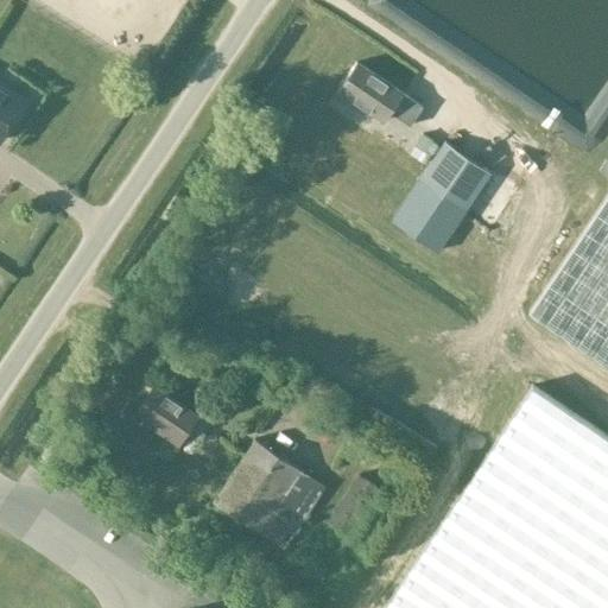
[(423,107),(404,94),(356,62),(339,90),(385,121),(391,112),(411,125),(423,107)]
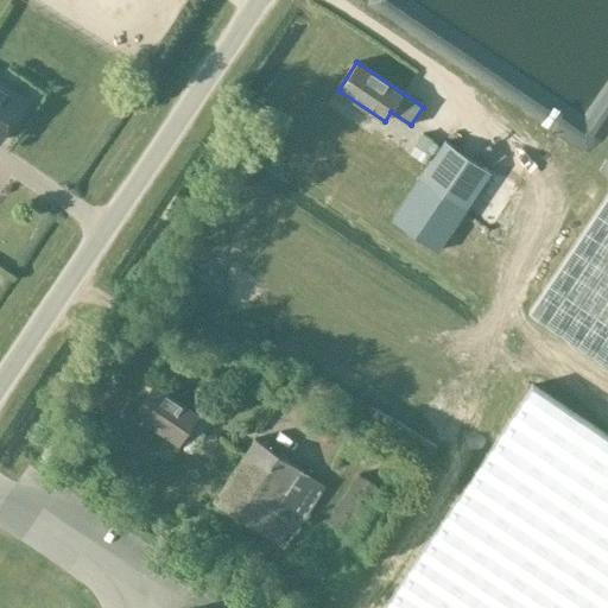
[(0,141),(26,103),(0,84),(0,141)]
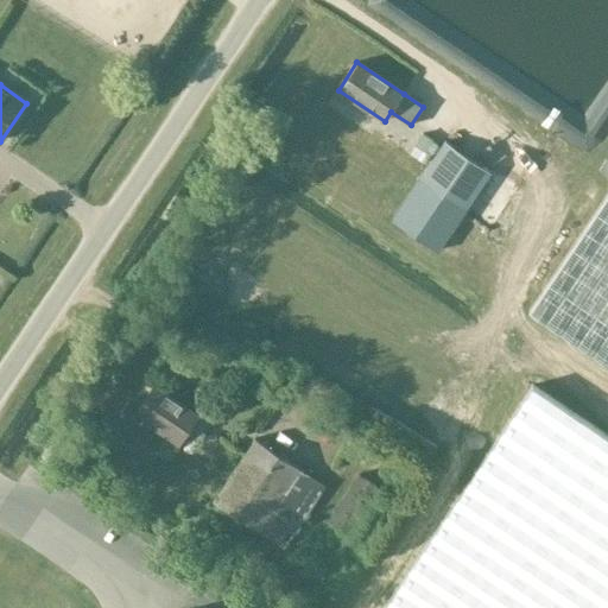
[(492,172),(445,141),(420,179),(466,210),(492,172)]
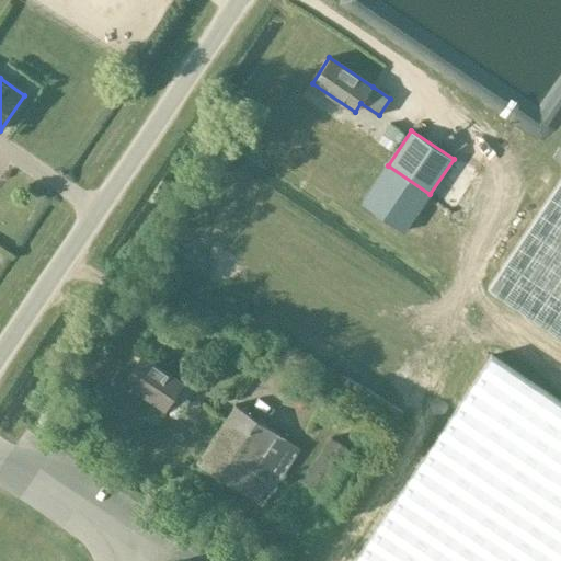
[(560,178),(488,287),(560,336),(560,178)]
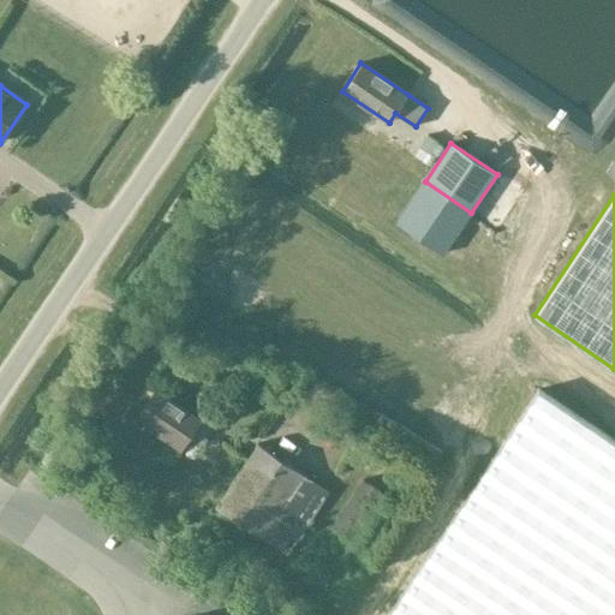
[(614,614),(614,440),(538,389),(386,614),(614,614)]
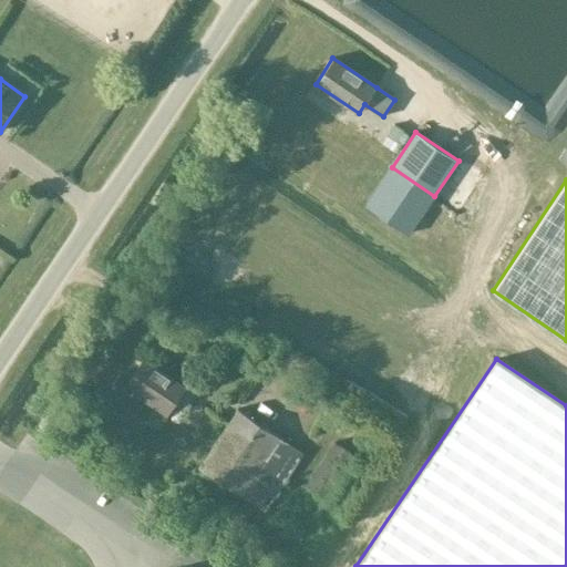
[(184,410),(194,395),(183,389),(184,388),(143,360),(125,387),(166,413),(174,403),(184,410)]
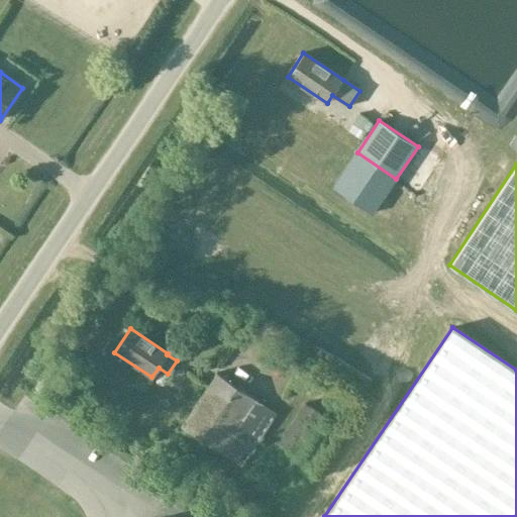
[(220,452),(255,400),(215,374),(181,426),(220,452)]
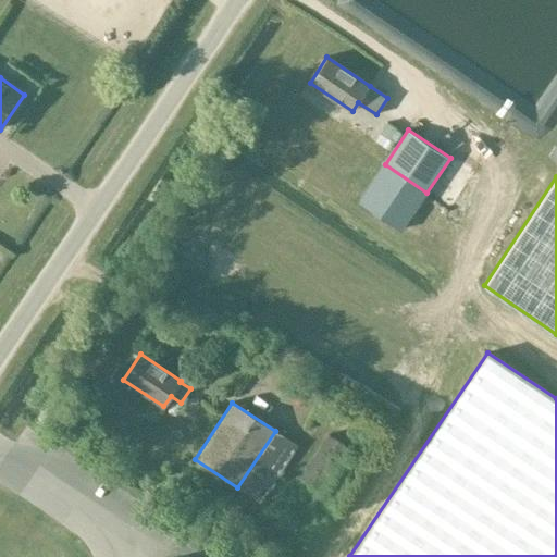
[(275,431),(237,487),(260,503),(298,446),(275,431)]
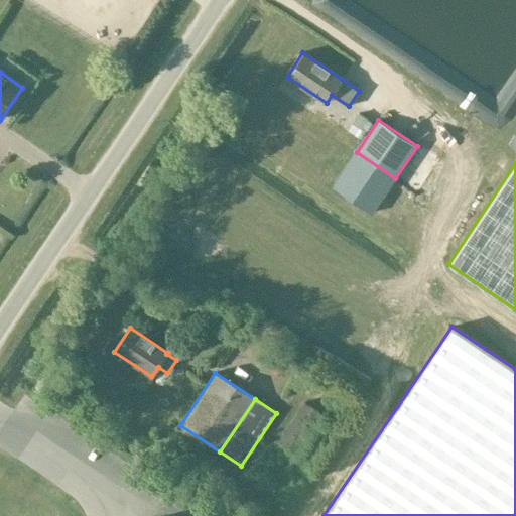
[(302,459),(328,420),(303,404),(278,442),(302,459)]
